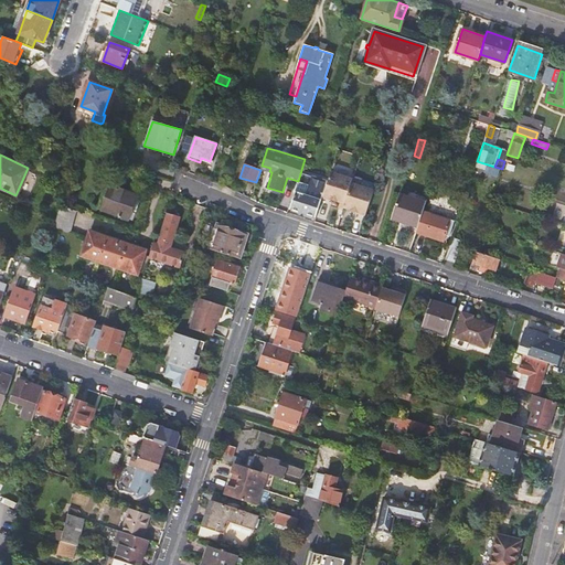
[(358,214),(365,216),(373,190),(360,185),(362,179),(353,177),(352,179),(330,172),(322,199),(330,201),(330,200),(340,203),(338,209),(348,211),(348,210),(358,213),(358,214)]
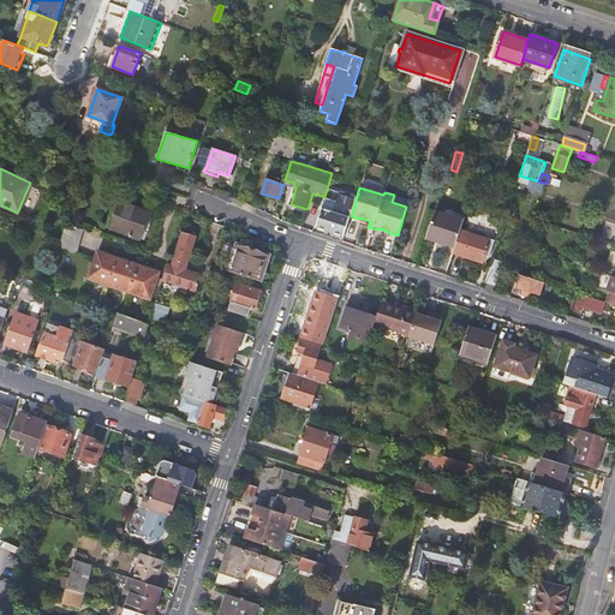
[(356,197),(328,189),(316,228),(344,237),(356,197)]
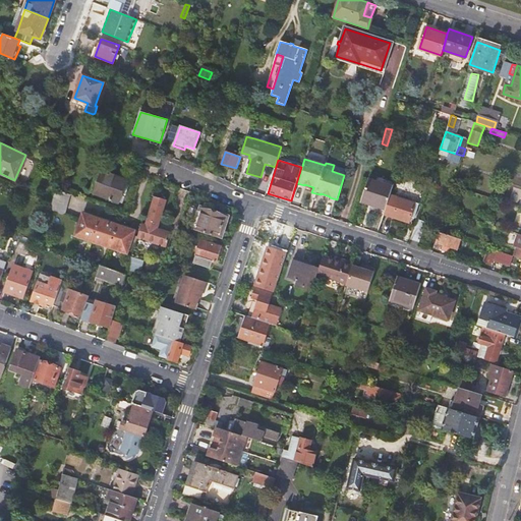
[(102,171),(100,176),(95,191),(95,193),(119,203),(127,180),(102,171)]
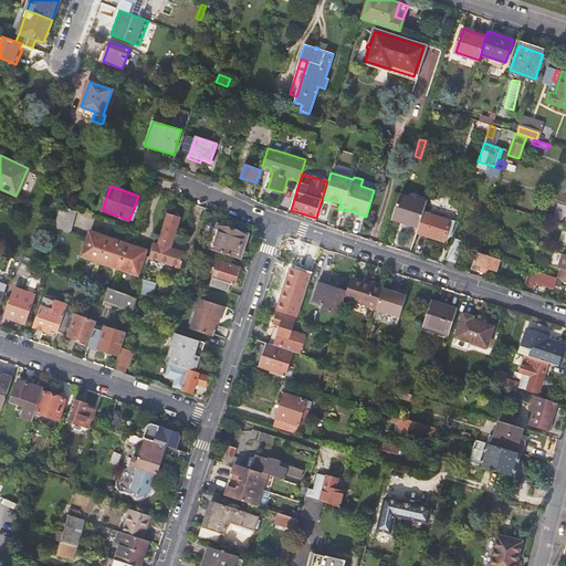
[(98,206),(103,208),(108,191),(104,190),(98,206)]
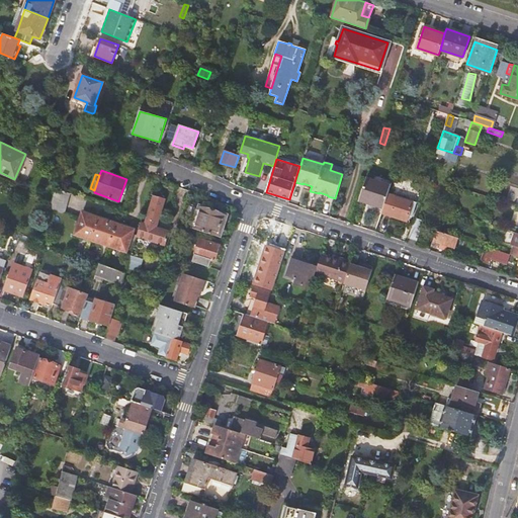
[(365,178),(358,200),(374,205),(373,208),(381,211),(387,193),(390,186),(365,178)]
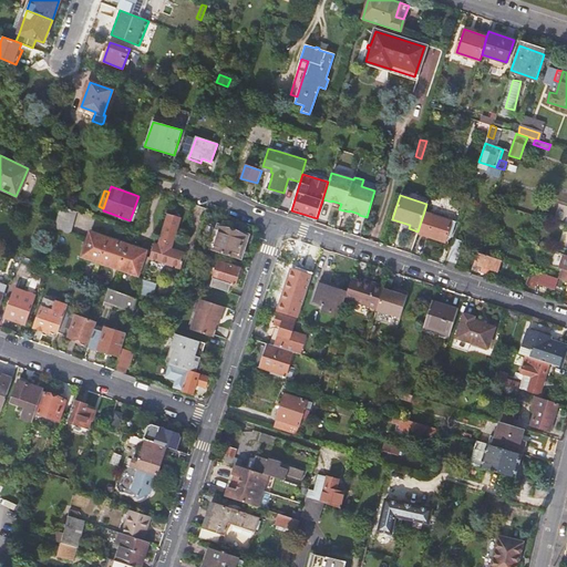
[(74,210),(61,207),(55,228),(69,232),(74,210)]
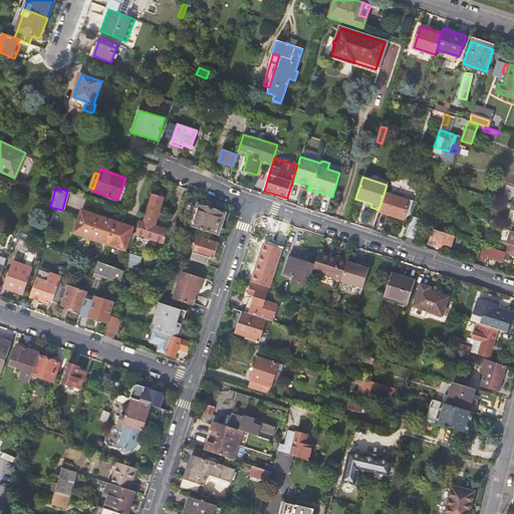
[(413,201),(384,192),(378,211),(404,219),(405,214),(408,214),(413,201)]
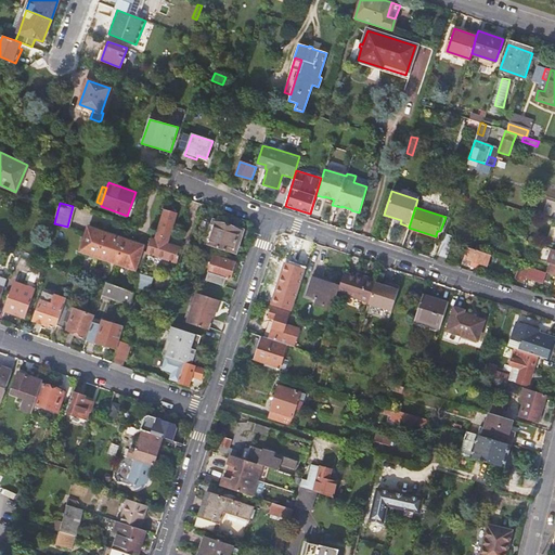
[(147,248),(146,253),(178,262),(182,248),(167,244),(177,214),(166,209),(156,240),(151,239),(147,248)]
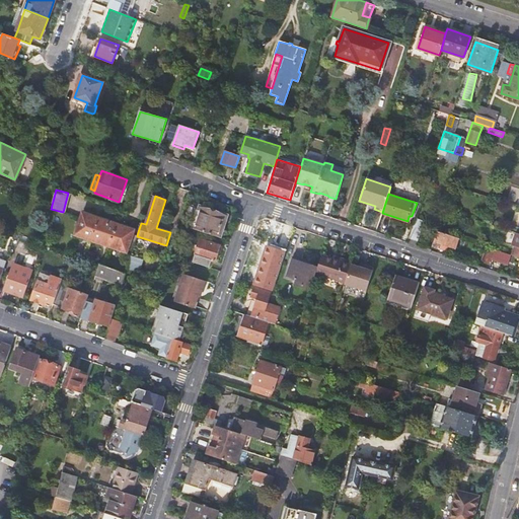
[(199,208),(192,229),(220,238),(226,217),(199,208)]
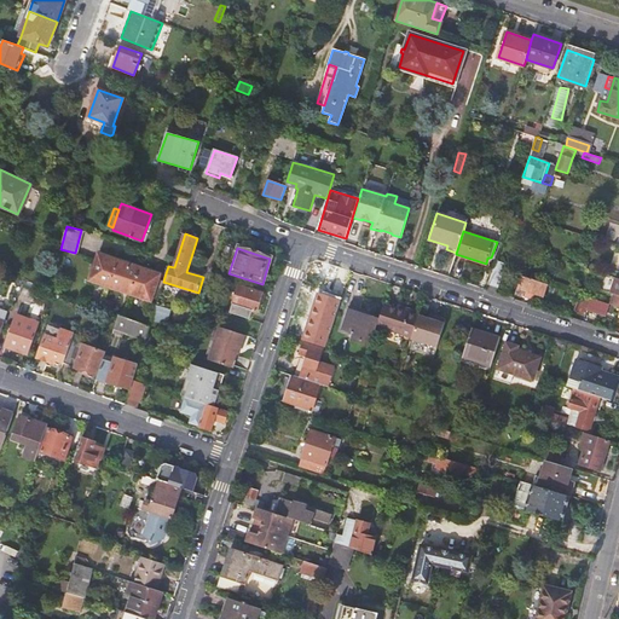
[(160,275),(98,253),(88,279),(151,300),(160,275)]
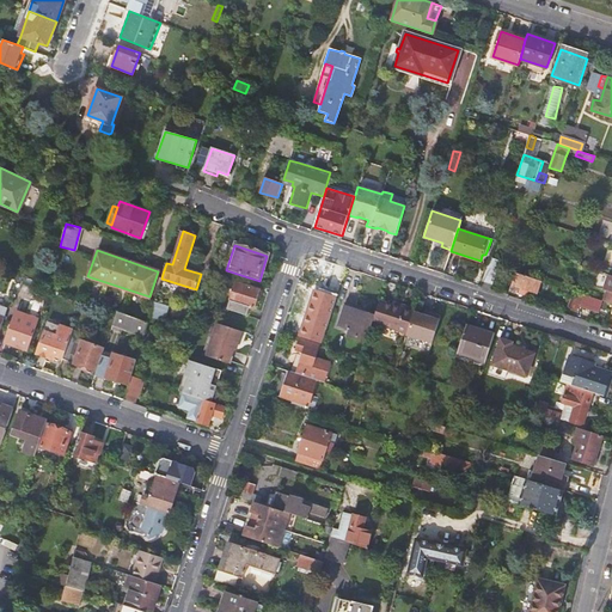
[(500,262),(489,258),(482,281),(491,285),(500,262)]
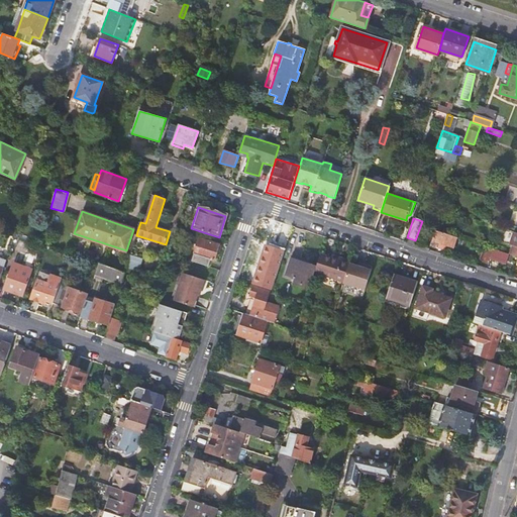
[(434,230),(430,243),(432,243),(433,241),(453,247),(456,237),(434,230)]
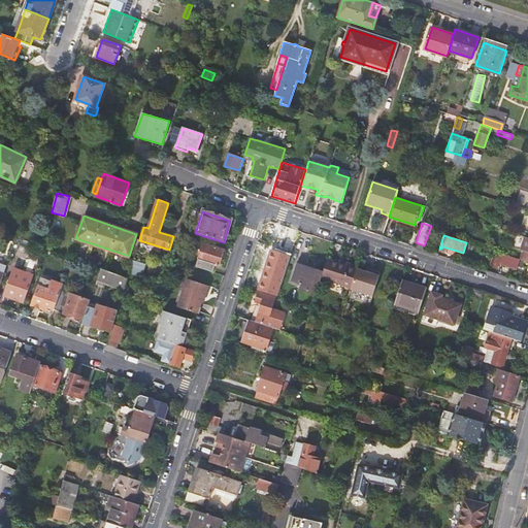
[(295,241),(287,239),(282,255),(290,257),(295,241)]
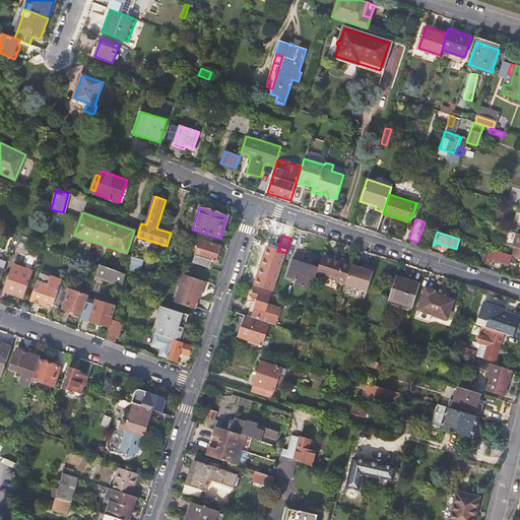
[(193,263),(210,268),(212,261),(215,262),(220,247),(200,241),(193,263)]
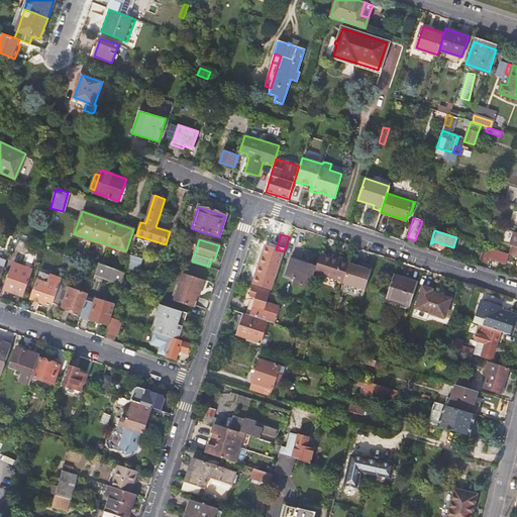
[(493,248),(490,259),(506,264),(509,254),(493,248)]
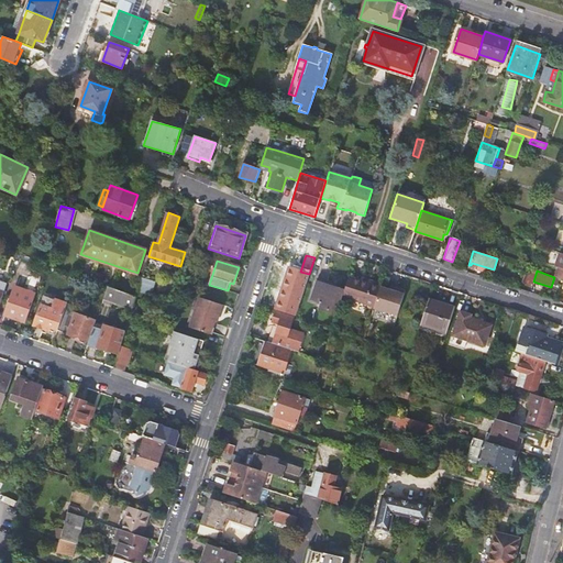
[(142,277),(139,290),(151,295),(155,282),(142,277)]
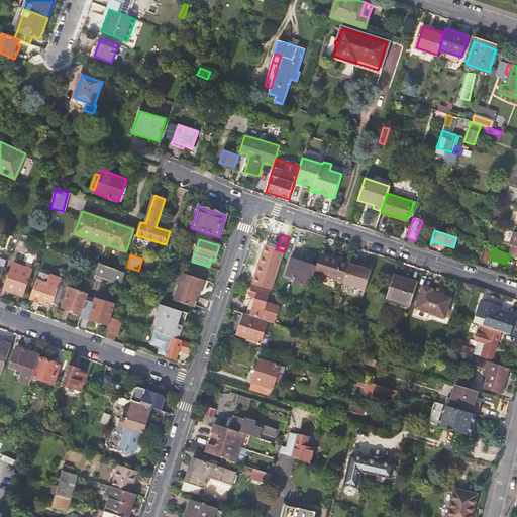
[(316,266),(314,272),(344,281),(350,262),(340,259),(339,261),(330,257),(320,254),(316,266)]
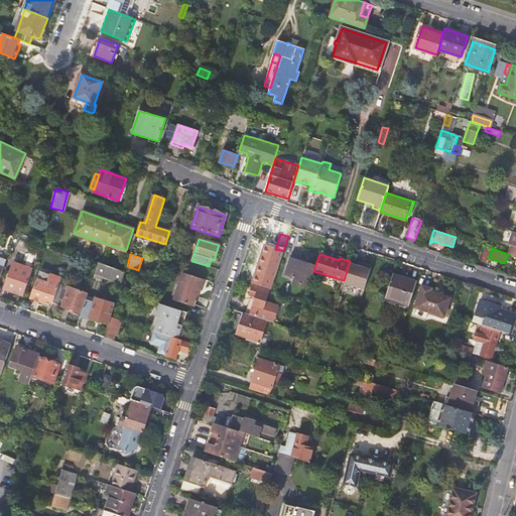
[(292,282),(308,287),(313,271),(315,265),(289,258),(284,273),(294,277),(292,282)]
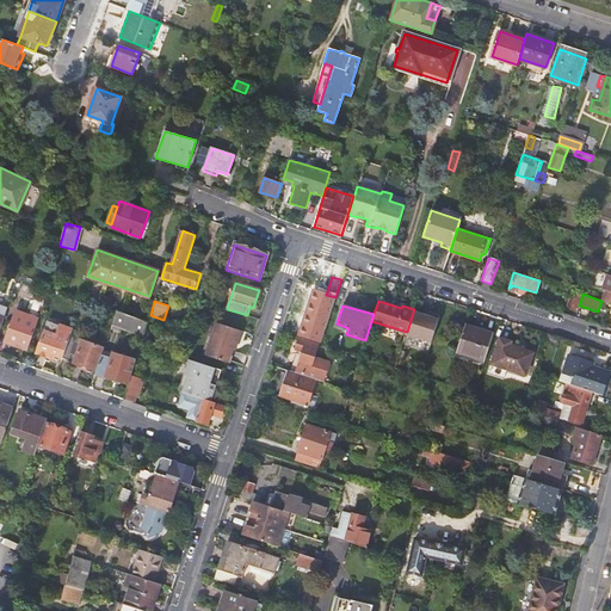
[(116,310),(111,326),(143,337),(148,322),(116,310)]
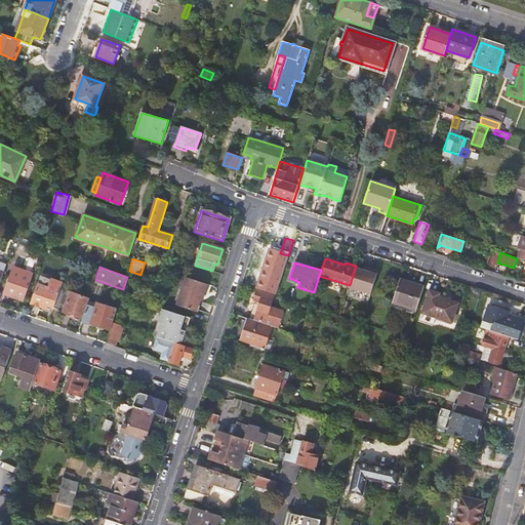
[(24,301),(33,275),(13,268),(5,294),(24,301)]
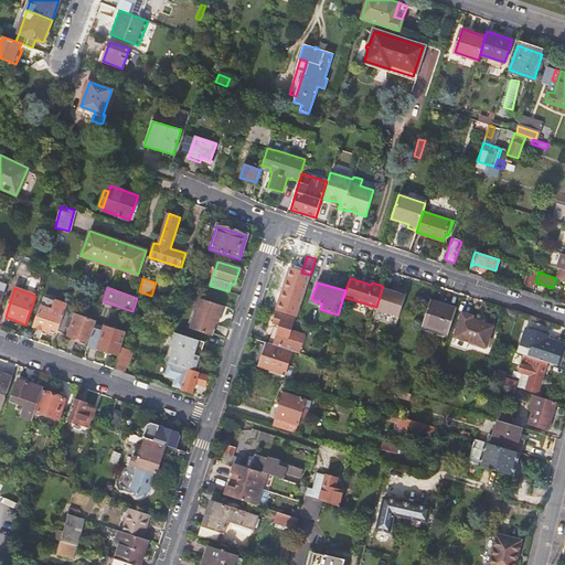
[(299,304),(295,302),(297,295),(284,291),(277,310),(295,316),(299,304)]
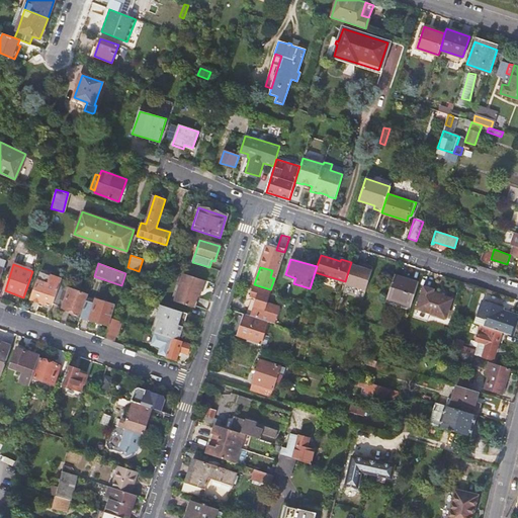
[(30,299),(41,304),(42,300),(46,301),(53,304),(60,285),(61,280),(40,272),(30,299)]
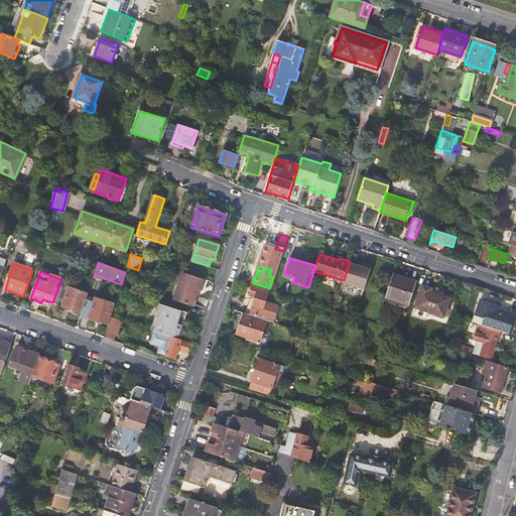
[(182,273),(181,278),(173,300),(192,306),(196,296),(199,288),(201,288),(204,279),(182,273)]
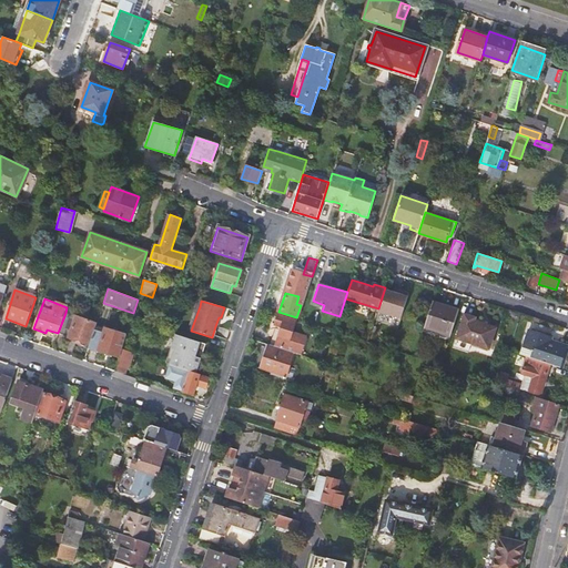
[(432,303),(424,326),(450,335),(458,311),(432,303)]
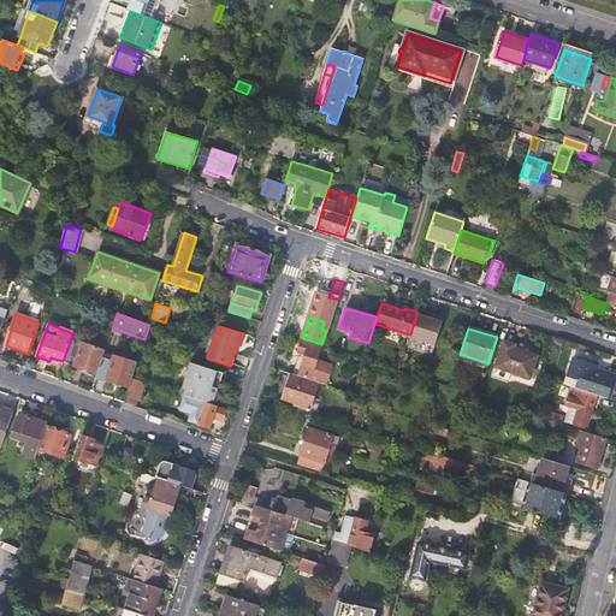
[(424,344),(427,345),(428,343),(445,348),(449,337),(428,330),(424,344)]
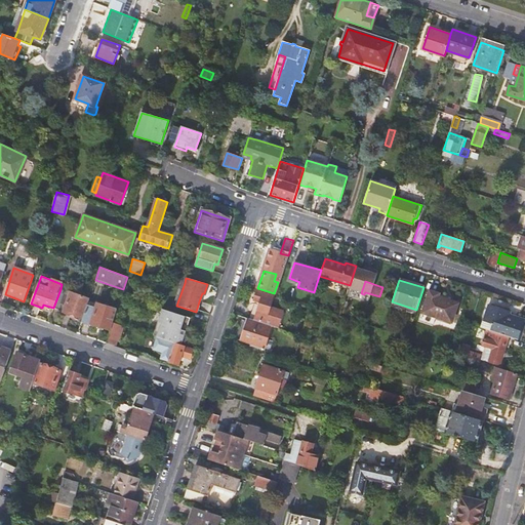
[(176,306),(185,283),(180,283),(173,305),(176,306)]
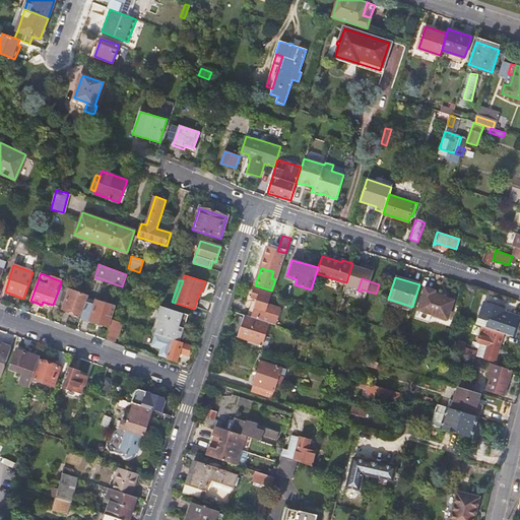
[(63,309),(81,315),(86,302),(87,298),(89,290),(86,289),(84,295),(60,286),(53,305),(62,308),(63,309)]
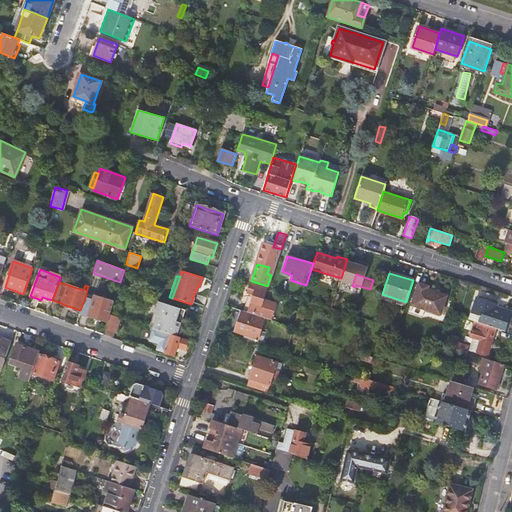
[(446,295),(431,291),(432,288),(418,284),(412,305),(440,314),(446,295)]
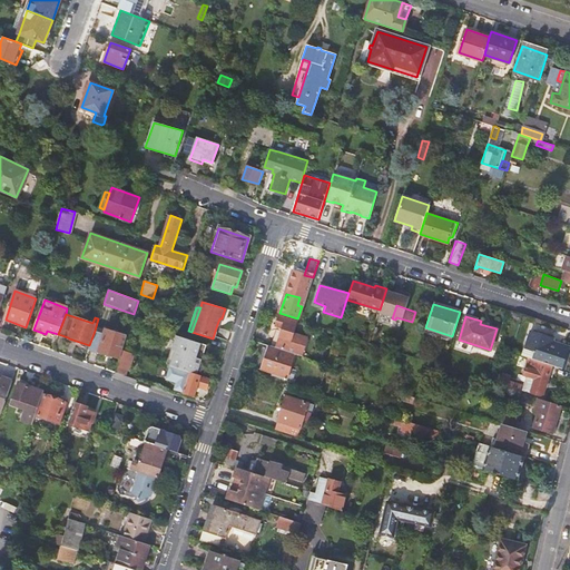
[(275,327),(276,327),(282,330),(278,341),(273,340),(271,346),(293,354),(301,356),(306,340),(293,335),(297,323),(278,317),(275,327)]
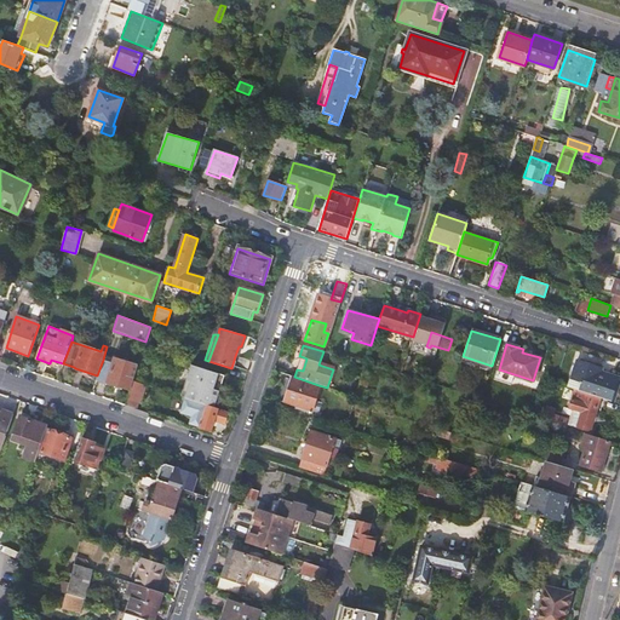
[(96,379),(131,390),(133,382),(138,366),(115,359),(114,363),(103,360),(97,375),(96,379)]
